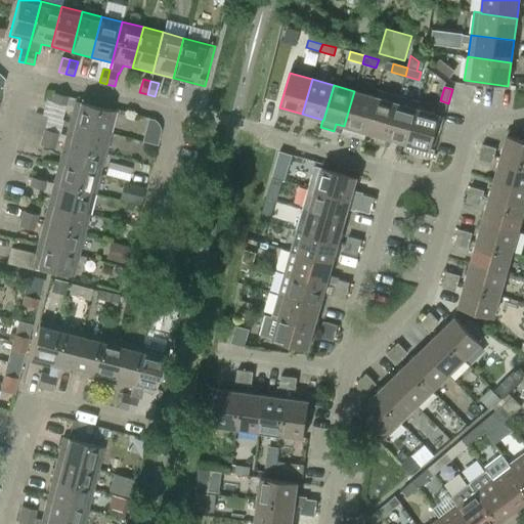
[(377,97),(366,133),(378,136),(377,138),(380,144),(385,145),(387,138),(399,96),(377,90),(375,97),(377,97)]
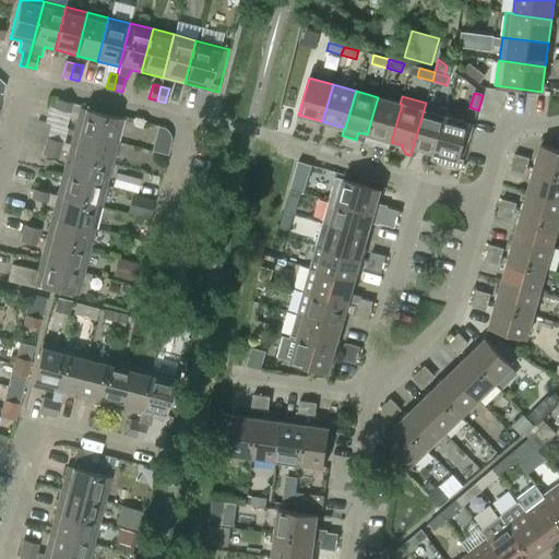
[(400,104),(378,97),(367,134),(365,142),(389,149),(391,141),(391,142),(402,104),(400,104)]
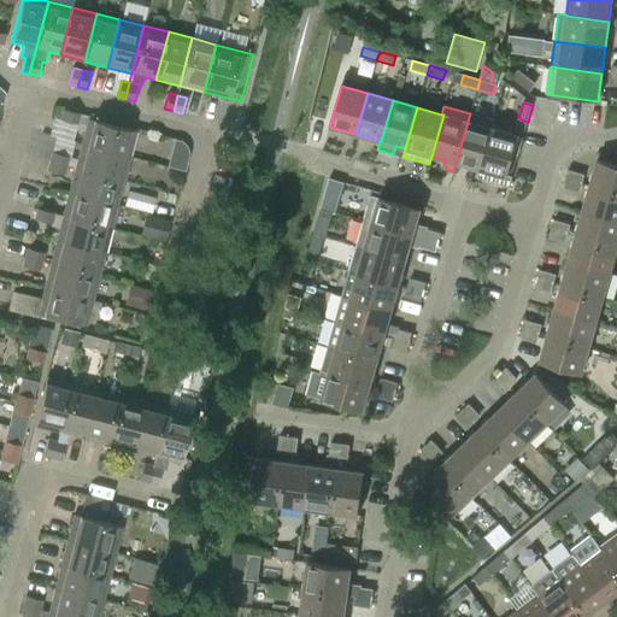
[(77,124),(80,115),(63,110),(62,119),(77,124)]
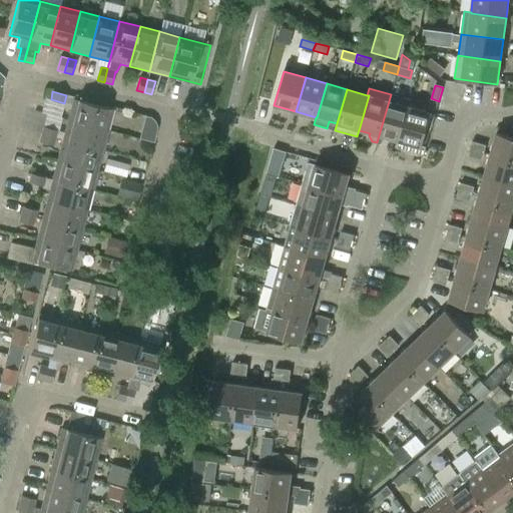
[(379,135),(399,141),(400,141),(409,107),(410,107),(412,100),(391,94),(379,135)]
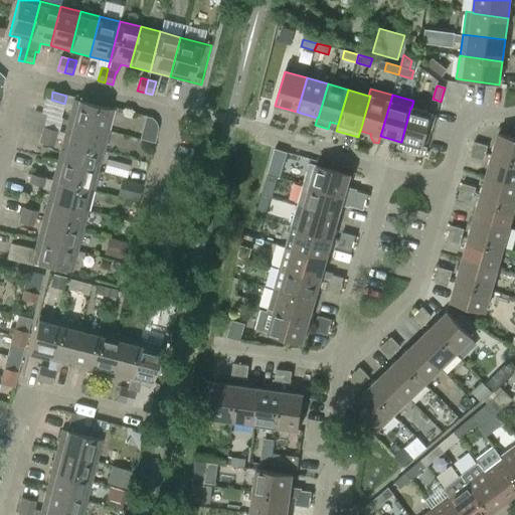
[(73,99),(68,121),(108,131),(114,110),(73,99)]
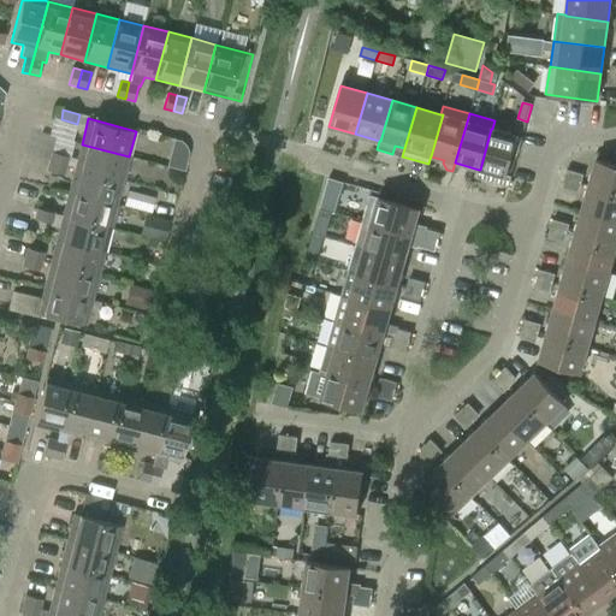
[(480,170),(479,170),(477,178),(508,187),(522,137),(517,136),(492,129),(491,129),(480,170)]
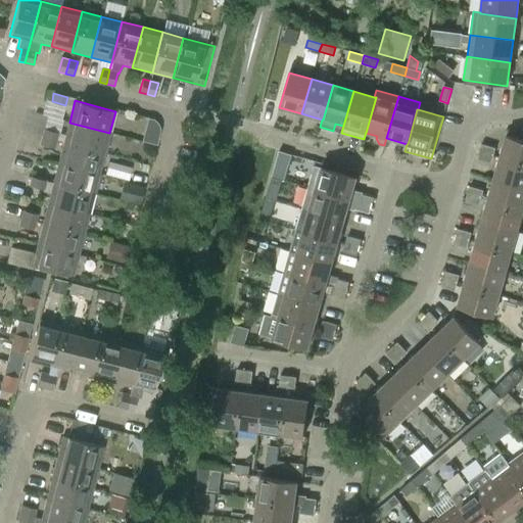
[(69,123),(64,143),(63,144),(104,154),(109,133),(69,123)]
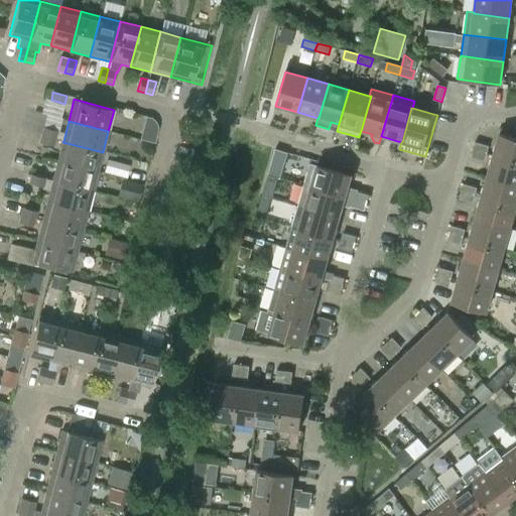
[(43,128),(41,136),(55,140),(57,131),(43,128)]
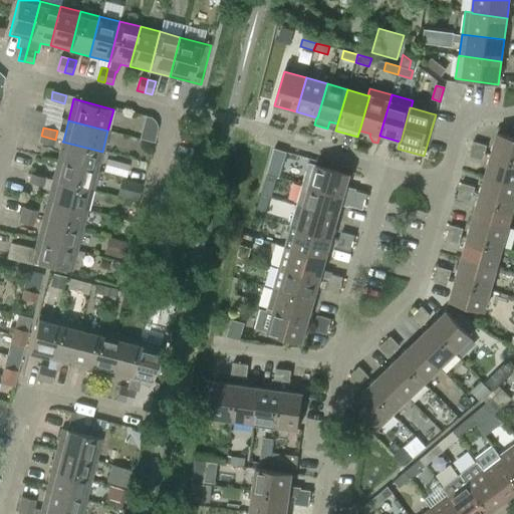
[(513,138),(497,134),(491,156),(513,162),(513,138)]
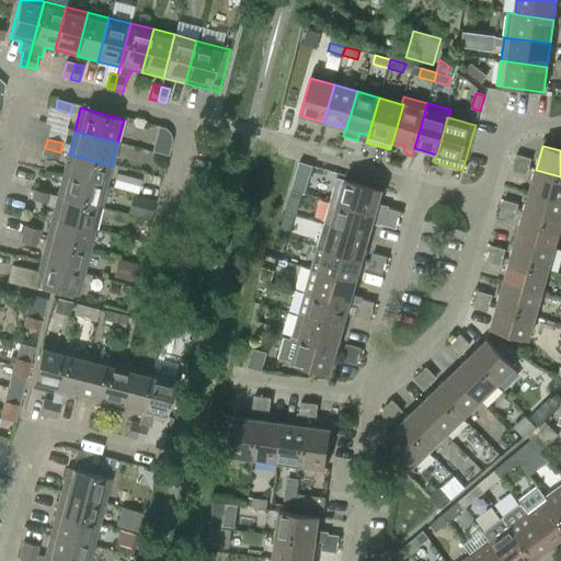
[(44,156),(58,159),(60,152),(45,148),(44,156)]
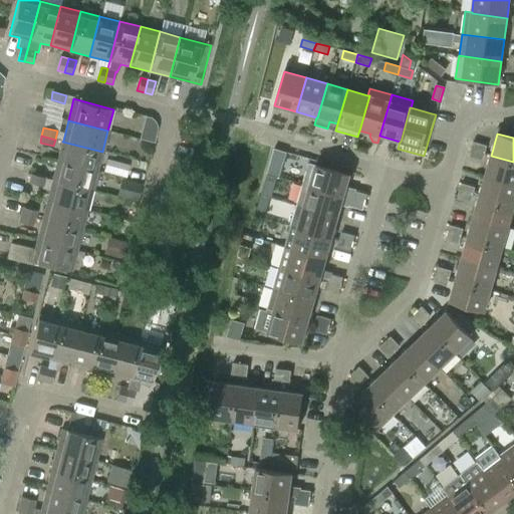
[(102,152),(62,142),(57,161),(97,172),(102,152)]
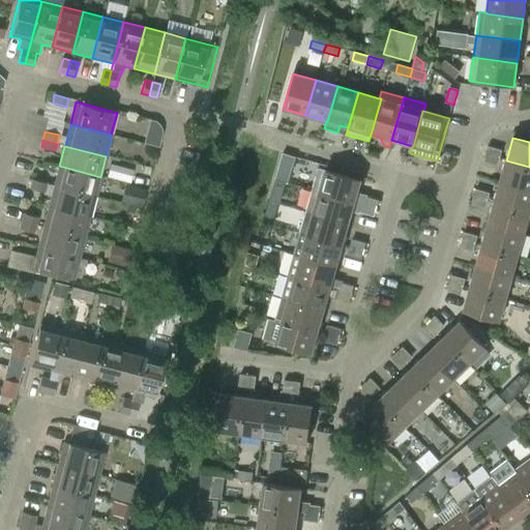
[(487,151),(486,154),(500,158),(501,153),(499,149),(488,146),(487,151)]
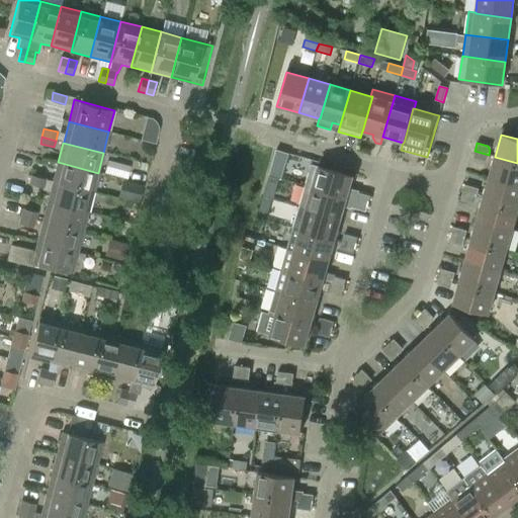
[(487,159),(489,155),(475,151),(473,154),(472,158),(483,161),(487,159)]
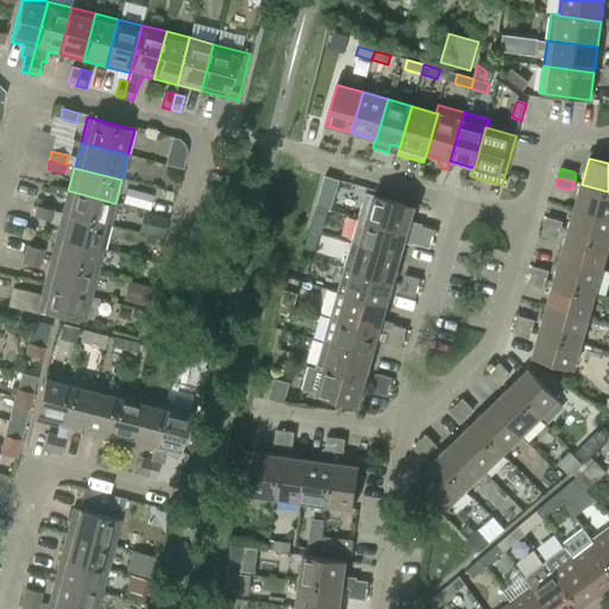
[(608,218),(608,192),(582,184),(575,208),(608,218)]
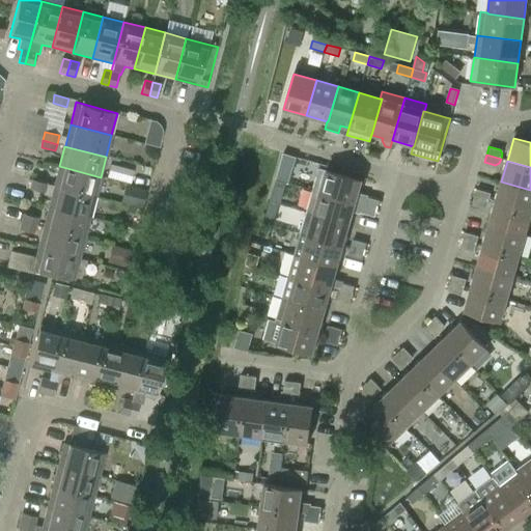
[(59,166),(54,187),(95,197),(101,177),(59,166)]
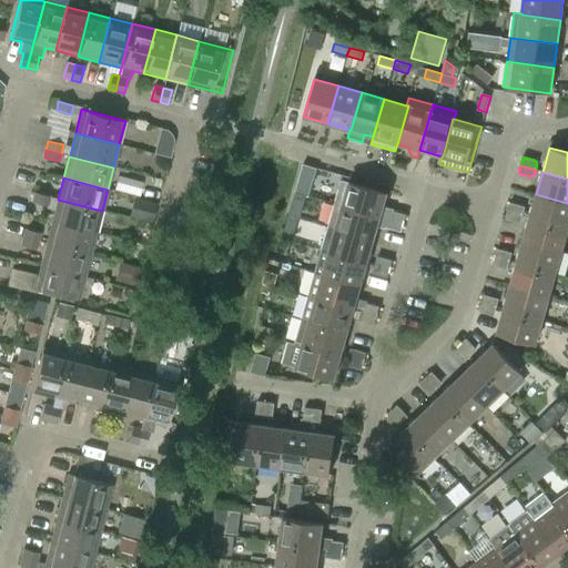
[(341,180),(335,203),(404,223),(404,221),(405,215),(394,212),(389,214),(386,208),(383,208),(387,193),(348,182),(341,180)]
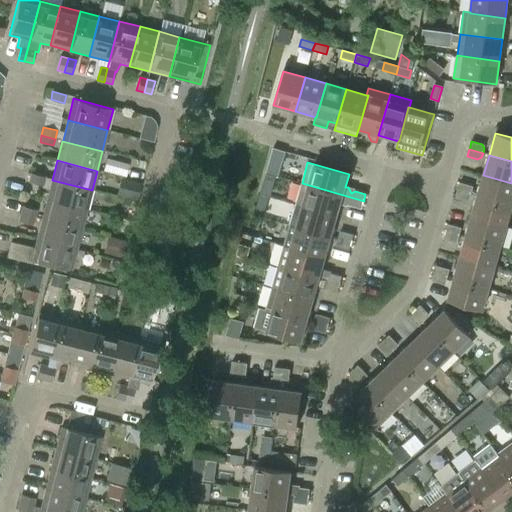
[(266,172),(260,194),(269,197),(276,175),(266,172)]
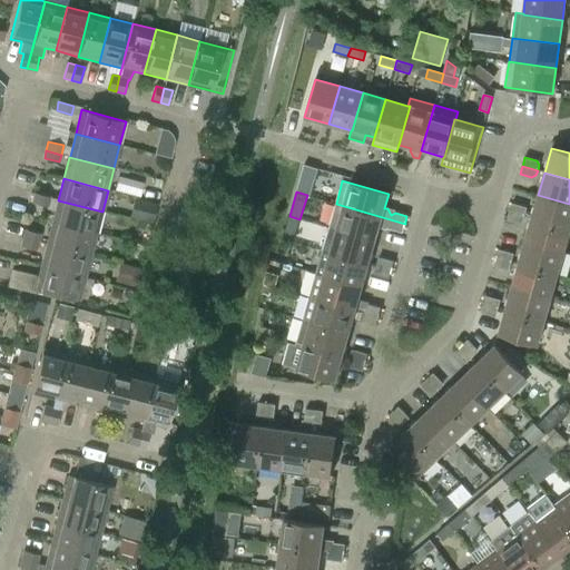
[(50,197),(35,194),(32,203),(48,206),(50,197)]
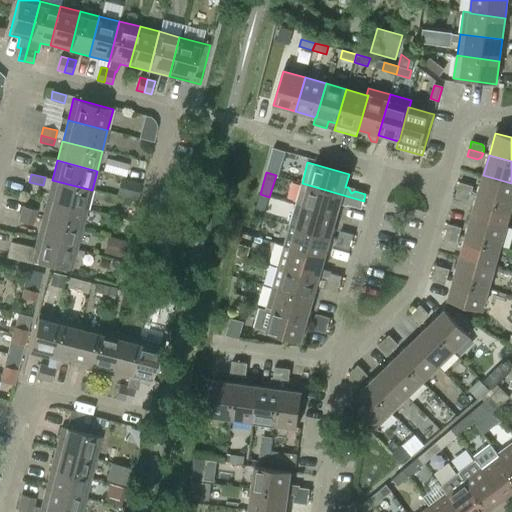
[(511,206),(511,205),(511,183),(483,175),(477,196),(511,206)]
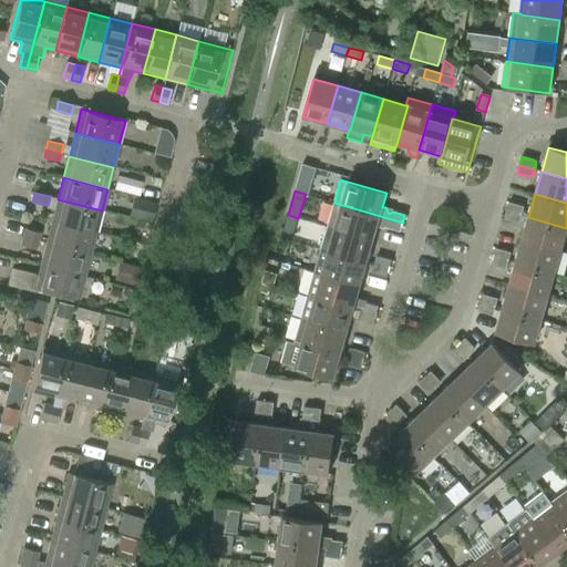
[(129,217),(151,223),(156,203),(134,197),(129,217)]
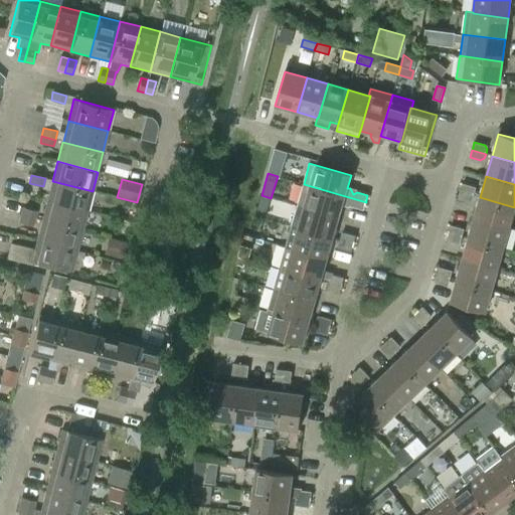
[(88,212),(93,191),(52,181),(47,201),(88,212)]
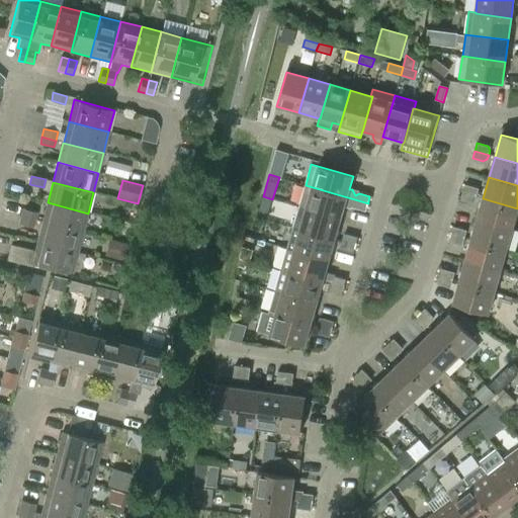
[(344,206),(352,204),(354,208),(365,211),(366,206),(367,206),(368,203),(306,185),(298,206),(340,219),(344,206)]
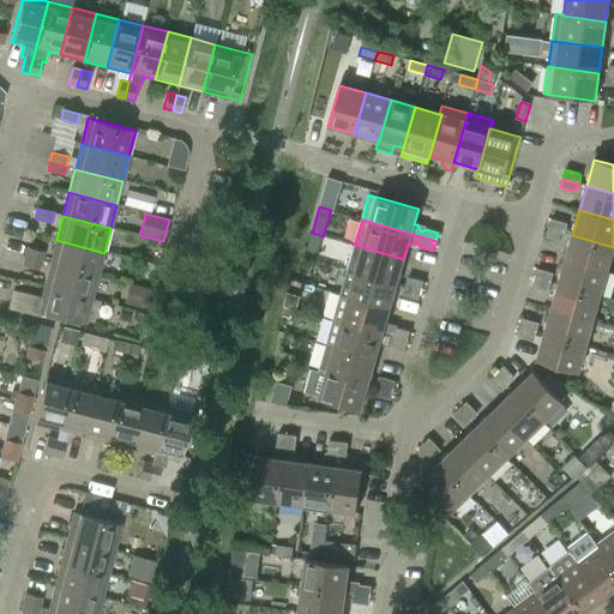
[(549,224),(548,228),(565,233),(566,228),(564,223),(551,220),(549,226),(549,224)]
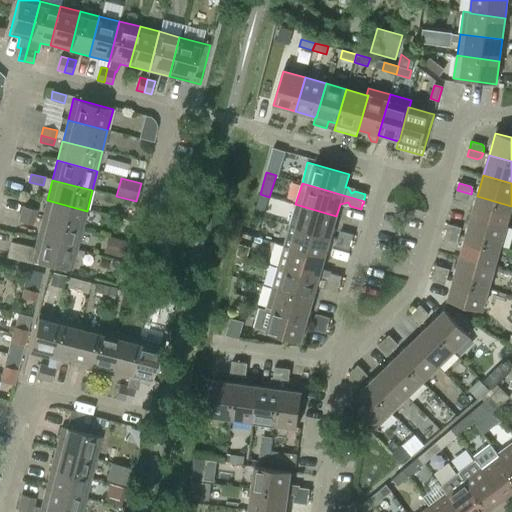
[(470,199),(471,194),(457,190),(456,193),(457,193),(455,198),(466,201),(470,199)]
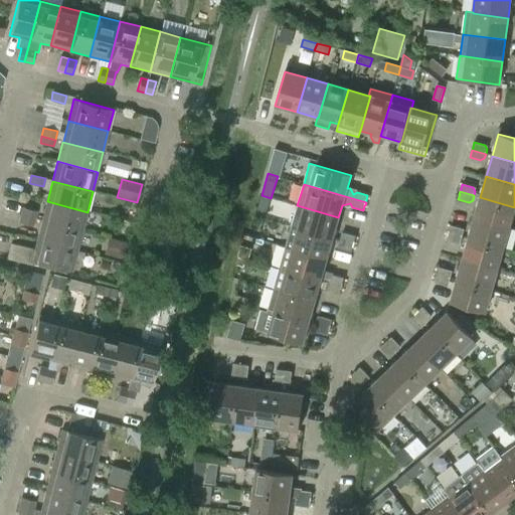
[(509,228),(514,207),(480,197),(474,218),(509,228)]
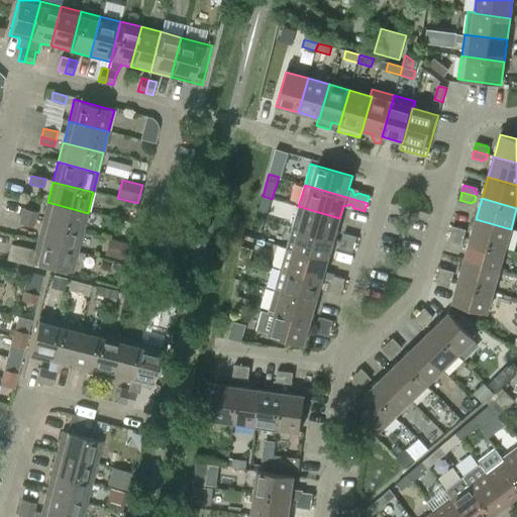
[(47,202),(42,222),(82,232),(88,213),(47,202)]
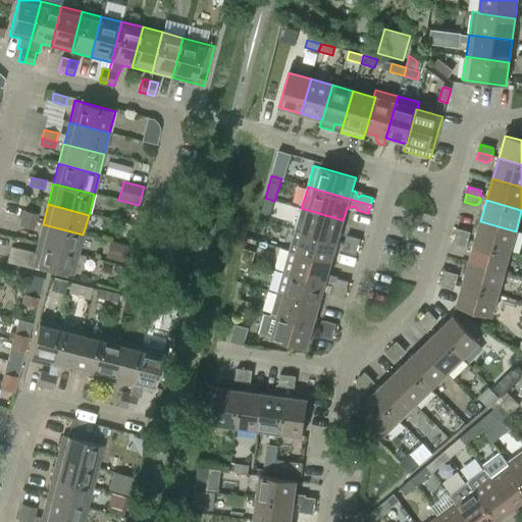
[(337,242),(343,220),(301,208),(296,229),(337,242)]
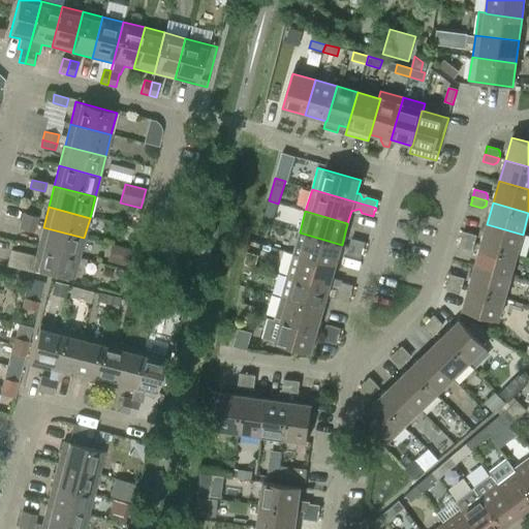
[(24,213),(22,222),(35,225),(37,217),(24,213)]
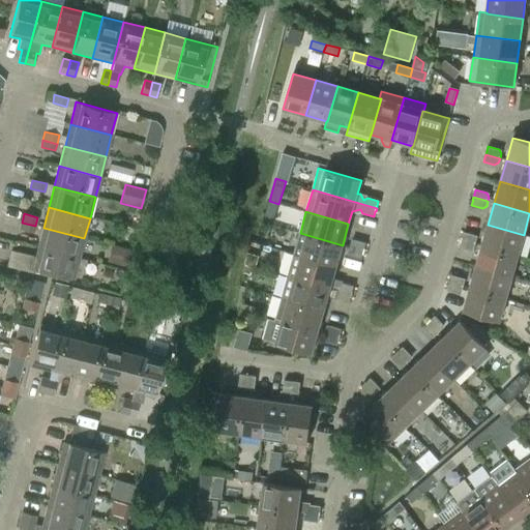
[(33,233),(35,226),(22,223),(20,229),(33,233)]
